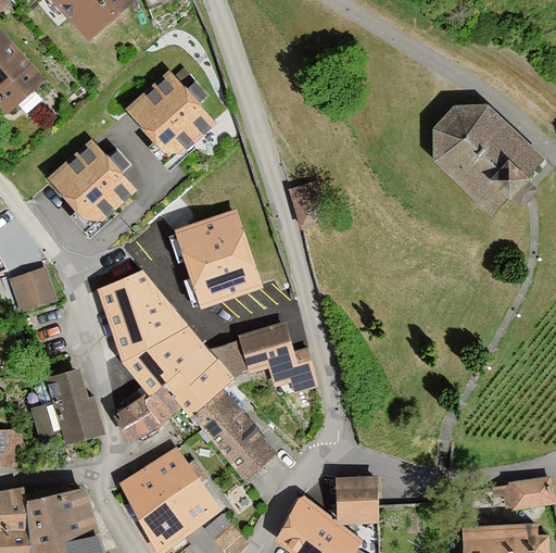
[(54,0),(89,38),(130,0),(54,0)]
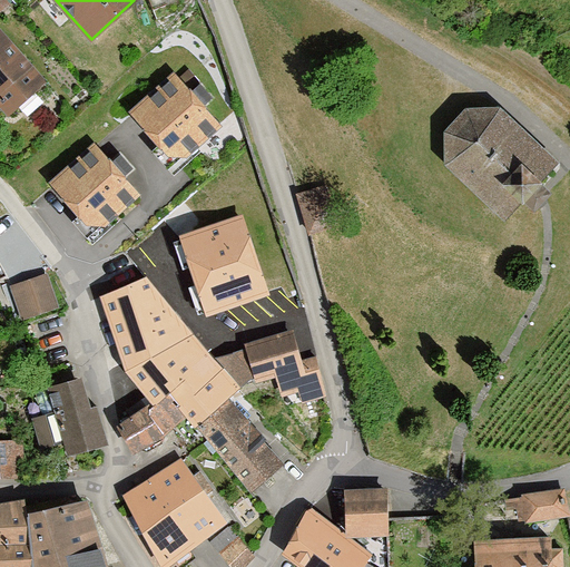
[(47,82),(0,30),(0,124),(0,125),(47,82)]
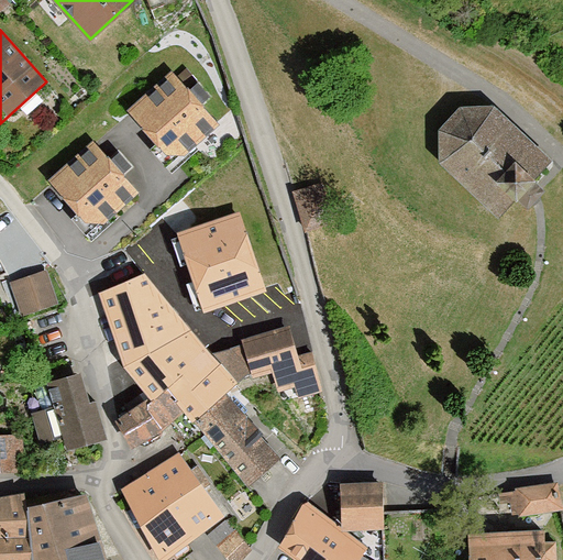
[(174,73),(130,111),(175,163),(220,123),(174,73)]
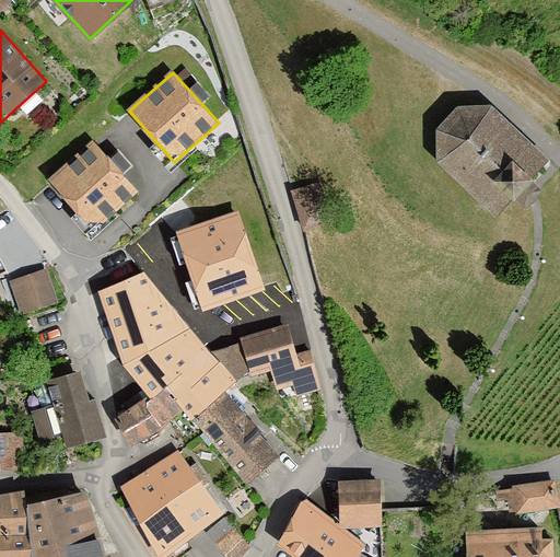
[(487,225),(538,167),(479,111),(450,112),(427,135),(427,167),(487,225)]
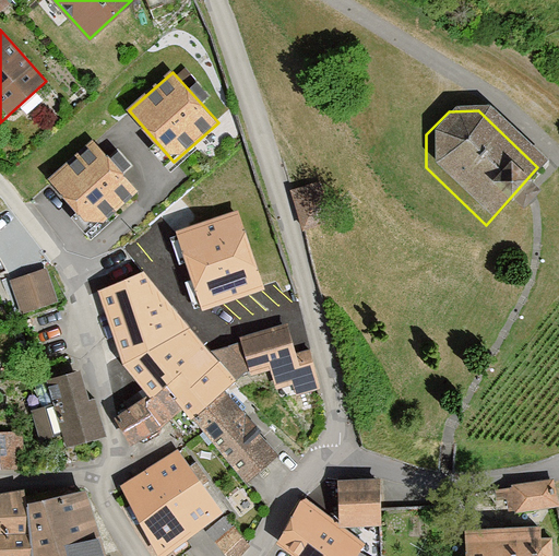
[(93,141),(49,179),(95,231),(139,192),(93,141)]
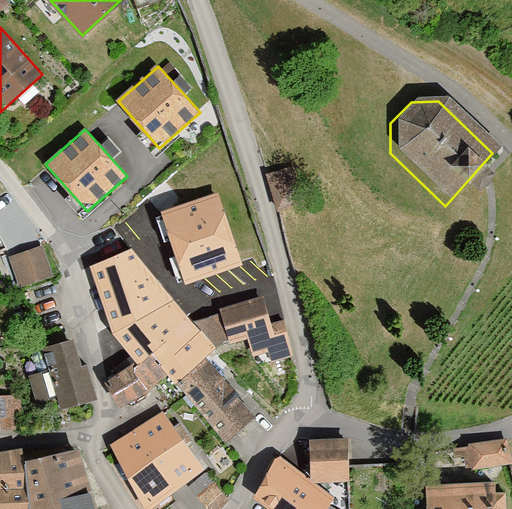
[(185,285),(242,266),(218,196),(161,216),(185,285)]
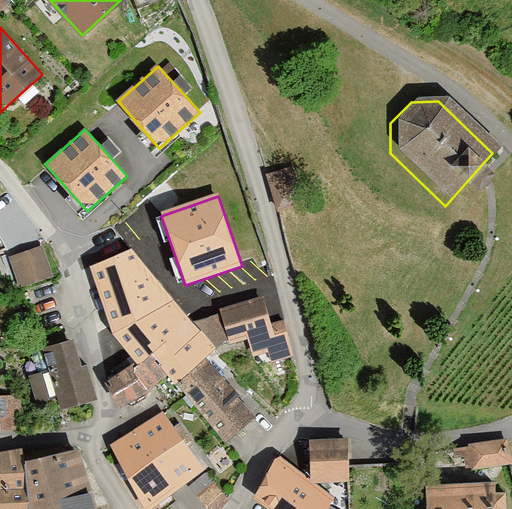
[(49,277),(37,247),(7,259),(18,289),(49,277)]
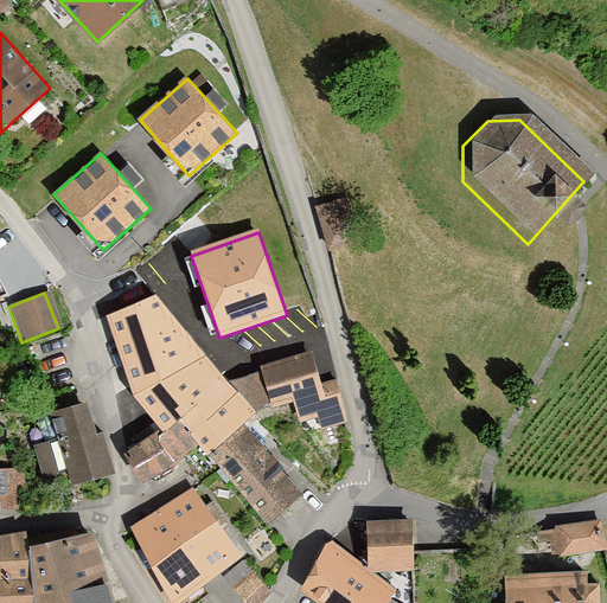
[(199,443),(209,454),(244,424),(270,402),(262,371),(227,384),(155,295),(107,313),(134,395),(160,428),(126,451),(142,481),(174,464),(199,443)]
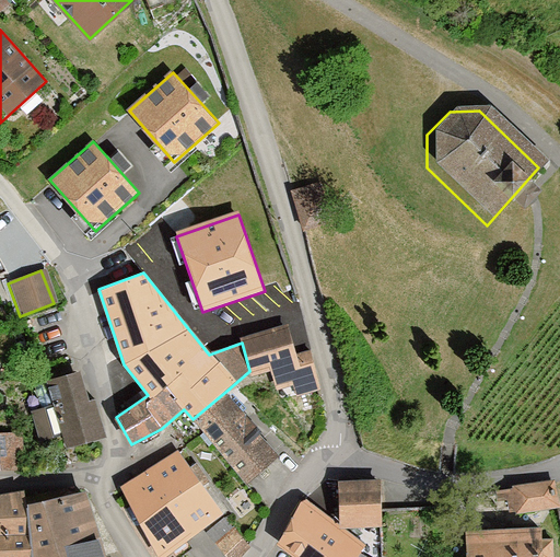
[(298,398),(321,392),(311,351),(298,355),(289,324),(241,338),(242,343),(249,371),(251,375),(271,370),(277,392),(294,386),(298,398)]
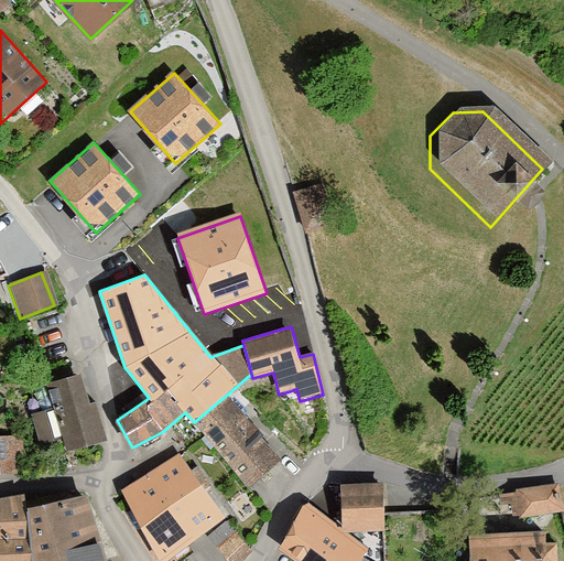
[(80,378),(46,388),(65,450),(102,438),(93,403),(88,405),(80,378)]
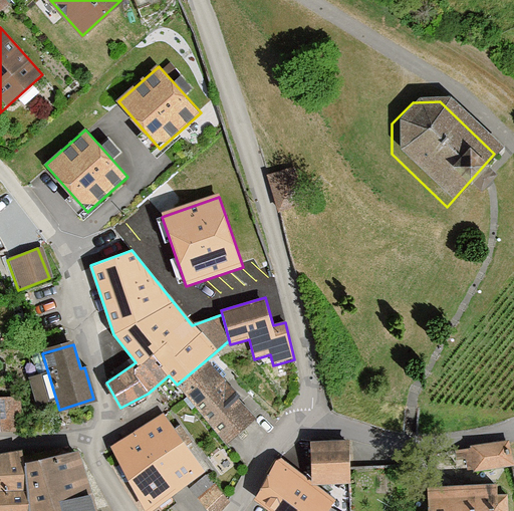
[(225,445),(256,417),(207,359),(177,385),(225,445)]
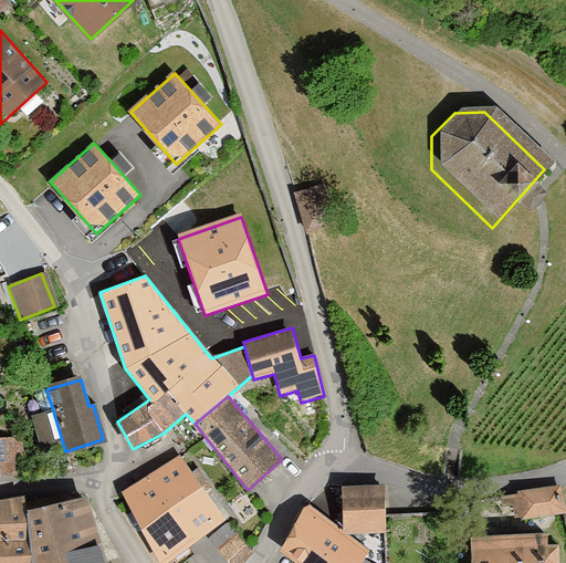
[(21,436),(0,436),(0,473),(22,473),(21,436)]
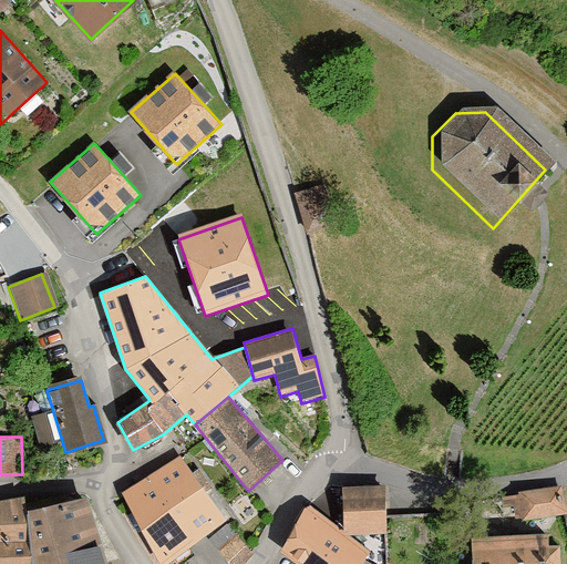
[(178,457),(147,475),(191,545),(223,523),(178,457)]
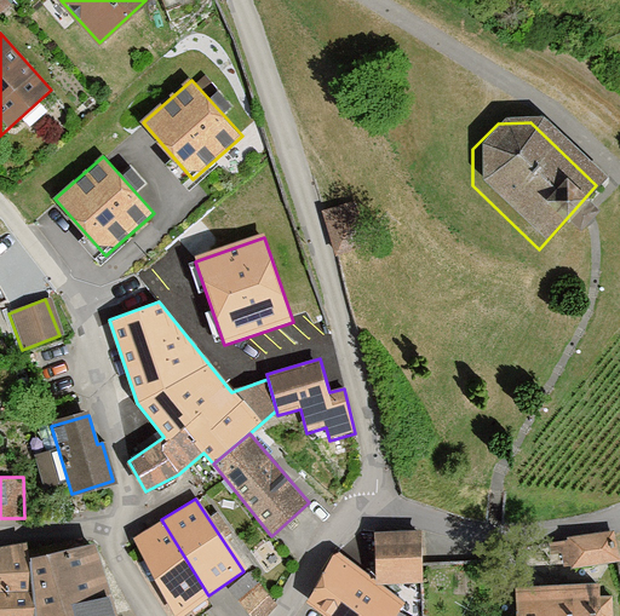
[(208,596),(161,519),(122,543),(167,615),(176,615),(208,596)]
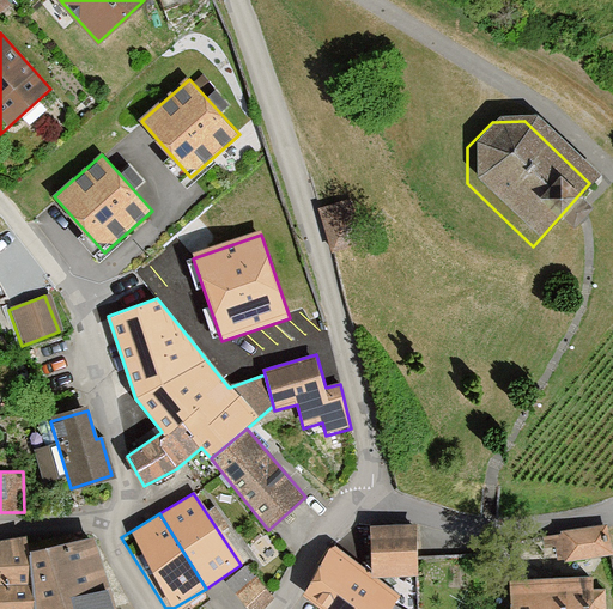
[(408,519),(364,519),(364,576),(408,576),(408,519)]
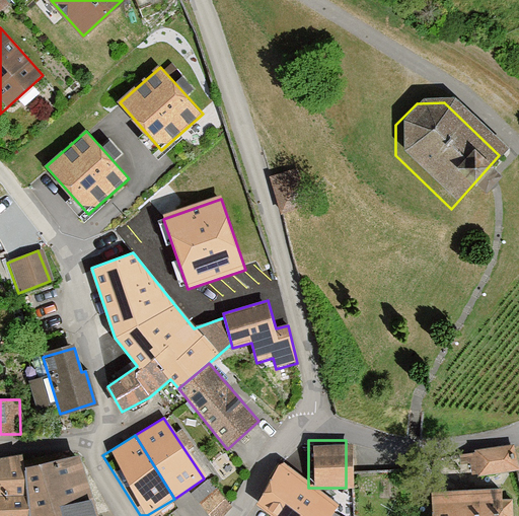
[(518,466),(516,445),(474,450),(477,478),(518,472),(518,466)]
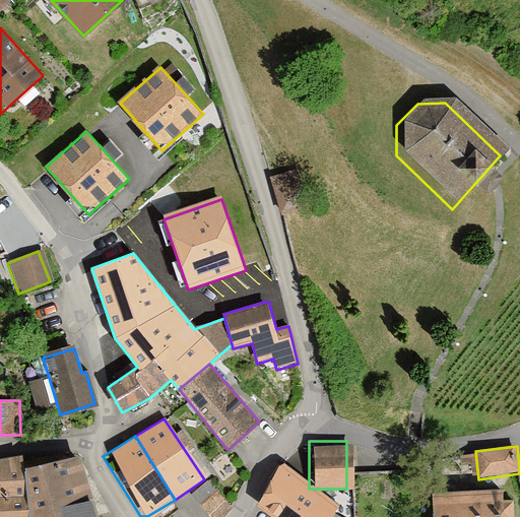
[(28,516),(23,464),(22,454),(0,457),(0,516),(28,516)]
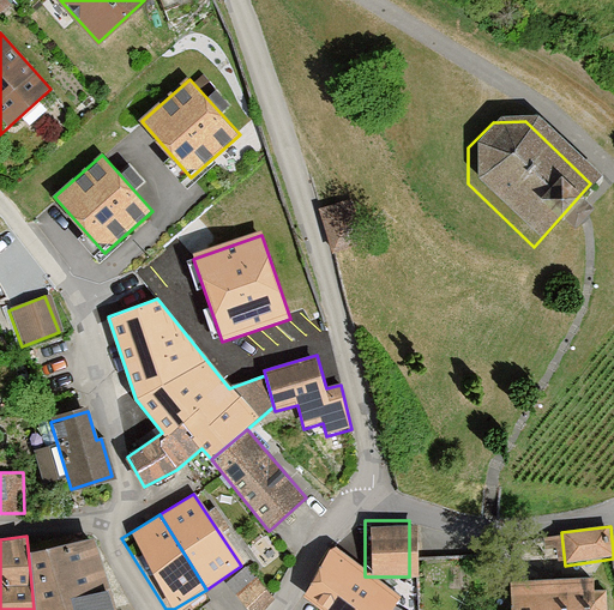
[(103,609),(116,607),(95,536),(28,548),(34,609),(103,609)]
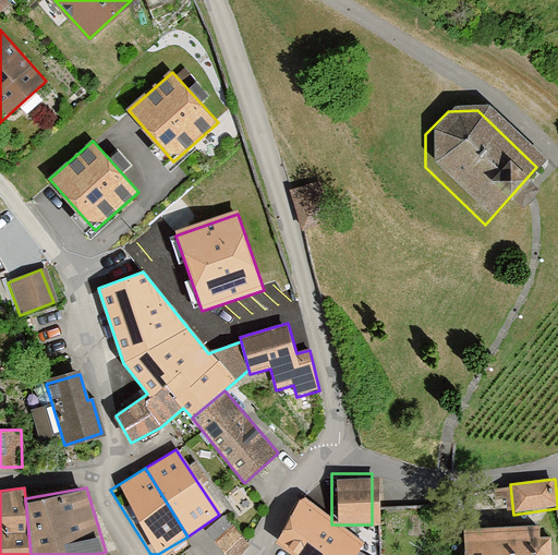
[(331,525),(299,499),(268,545),(281,554),(344,554),(356,539),(331,525)]
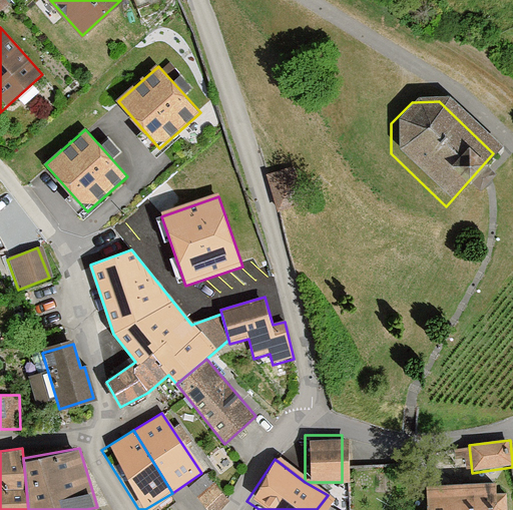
[(213,476),(195,489),(211,509),(217,509),(231,499),(213,476)]
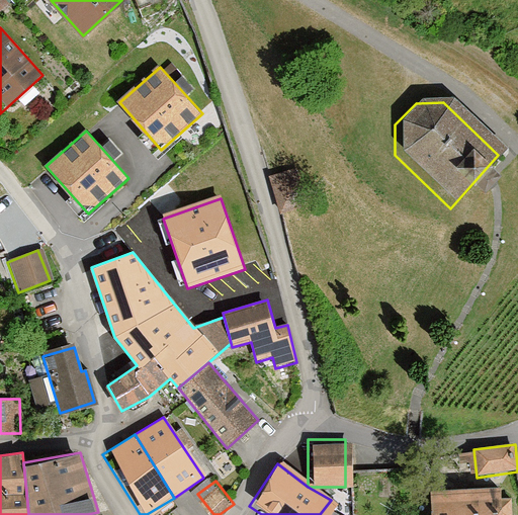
[(497,483),(426,482),(426,514),(507,514),(508,499),(497,499),(497,483)]
